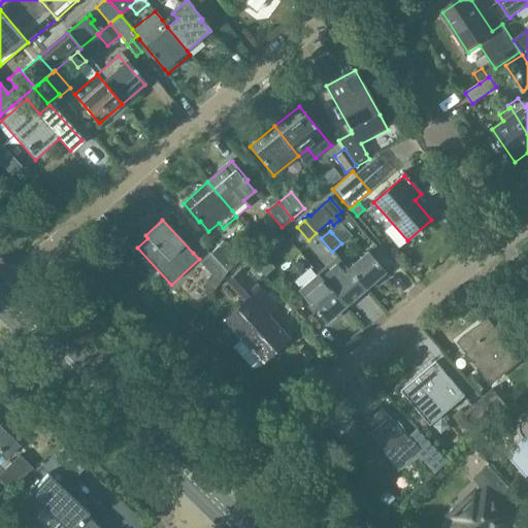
[(224,241),(210,254),(227,272),(246,255),(224,241)]
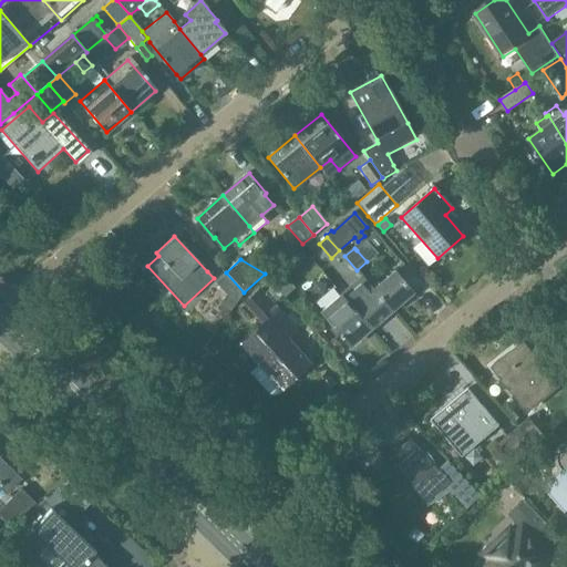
[(265,276),(284,298),(296,289),(276,267),(265,276)]
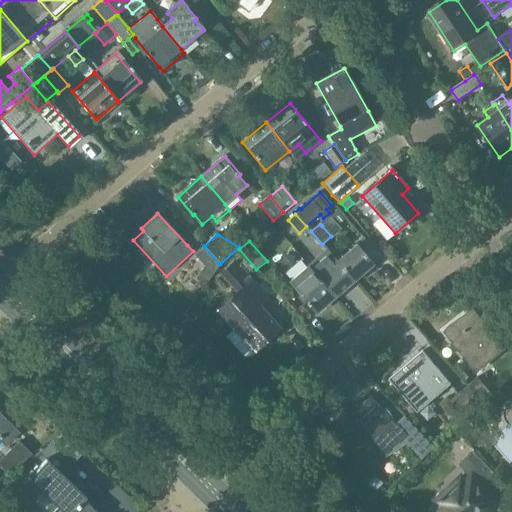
[(356,243),(336,260),(353,280),(373,263),(356,243)]
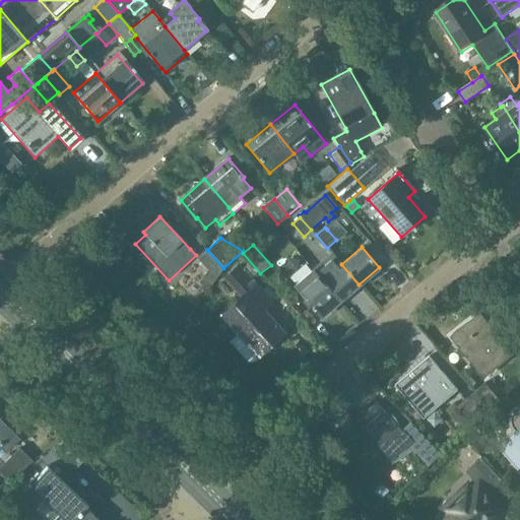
[(223,268),(207,250),(197,259),(207,271),(201,279),(211,286),(223,268)]
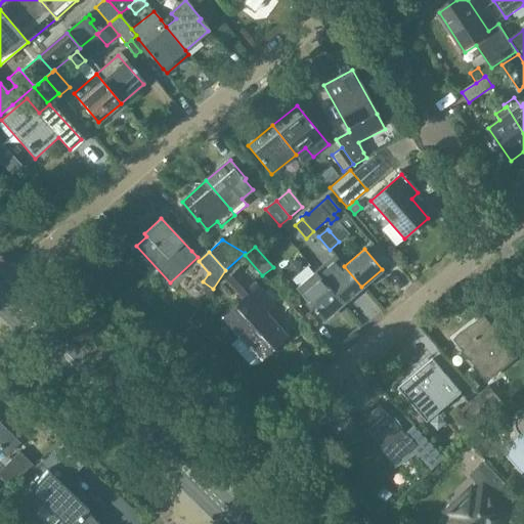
[(333,256),(315,271),(317,274),(342,303),(361,287),(344,266),(343,267),(333,256)]
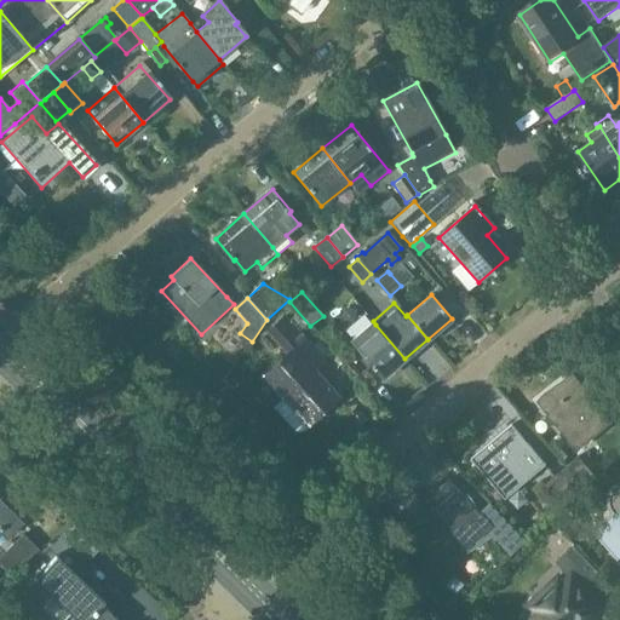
[(267,332),(286,355),(304,339),(285,316),(267,332)]
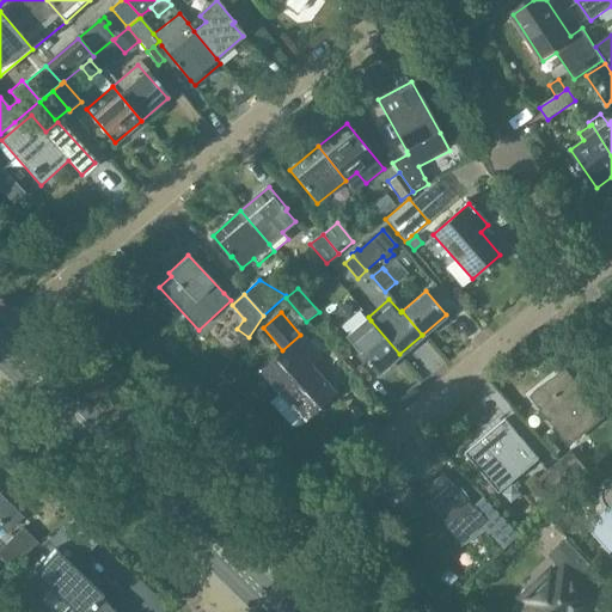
[(371,320),(368,317),(344,337),(377,374),(399,354),(371,320)]
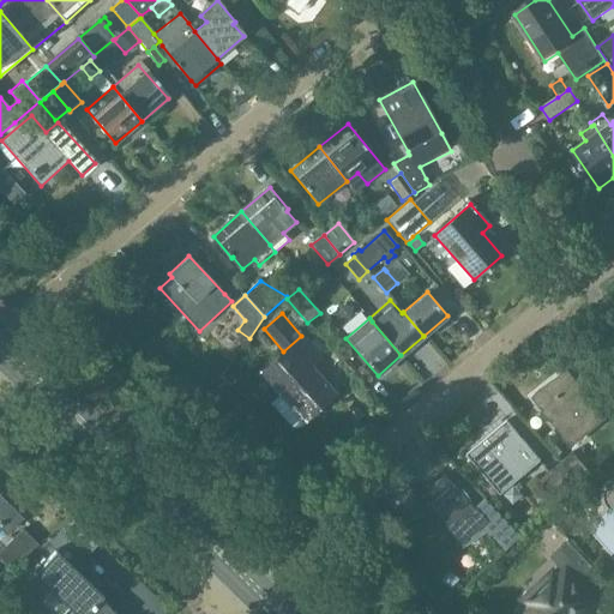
[(222,348),(232,355),(241,342),(233,335),(222,348)]
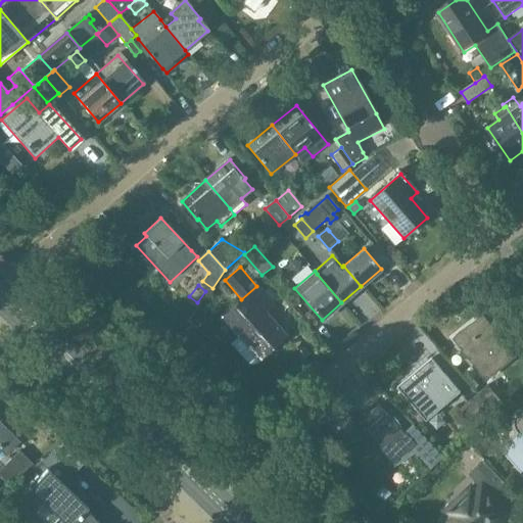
[(256,286),(241,299),(222,317),(241,337),(231,345),(247,364),(251,365),(255,364),(285,337),(266,315),(276,305),(256,286)]
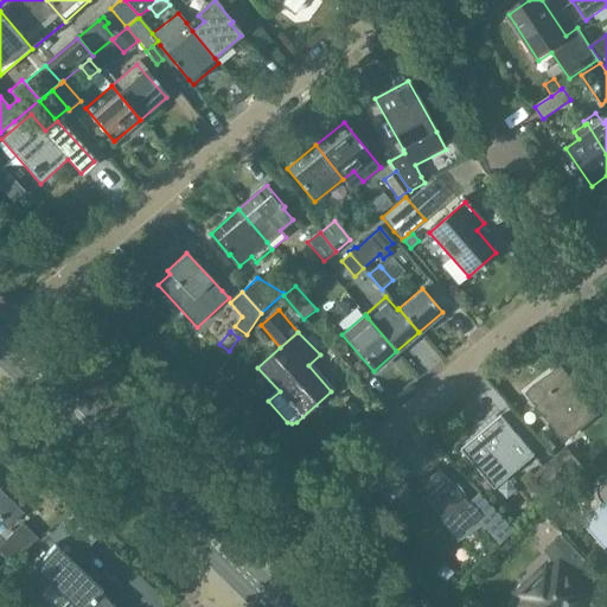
[(580,430),(599,415),(561,368),(529,394),(567,441),(580,430)]
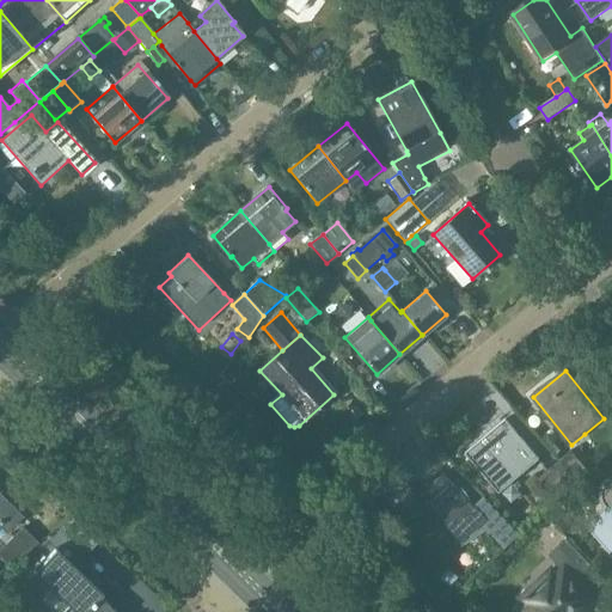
[(465,453),(500,494),(539,459),(506,418),(465,453)]
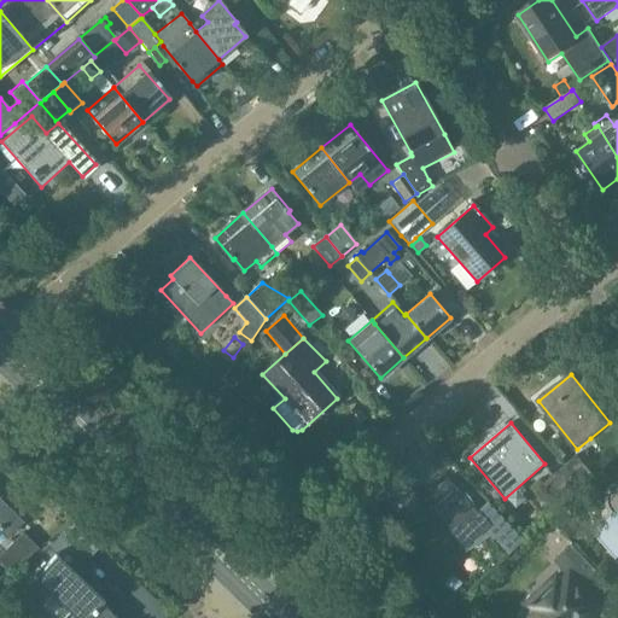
[(577,455),(565,466),(584,489),(596,479),(577,455)]
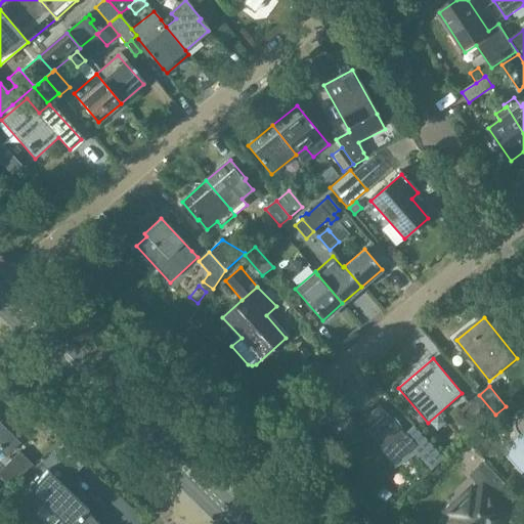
[(468,404),(470,407),(464,413),(477,429),(484,423),(485,424),(495,415),(479,395),(468,404)]
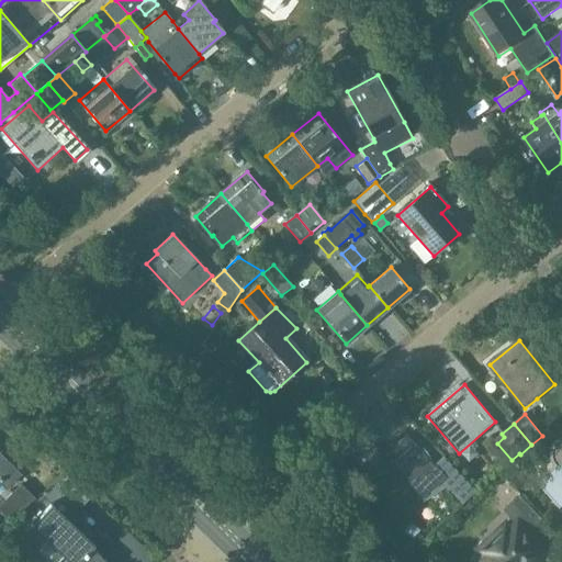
[(366,463),(381,453),(368,433),(352,444),(366,463)]
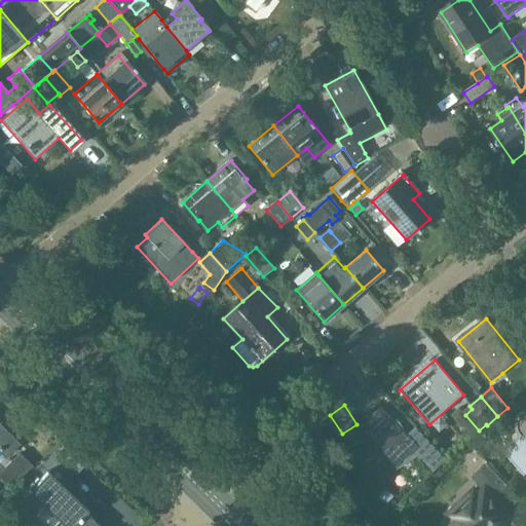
[(381,408),(361,427),(399,466),(400,467),(420,453),(436,470),(446,460),(417,428),(410,436),(409,437),(395,421),(381,408)]
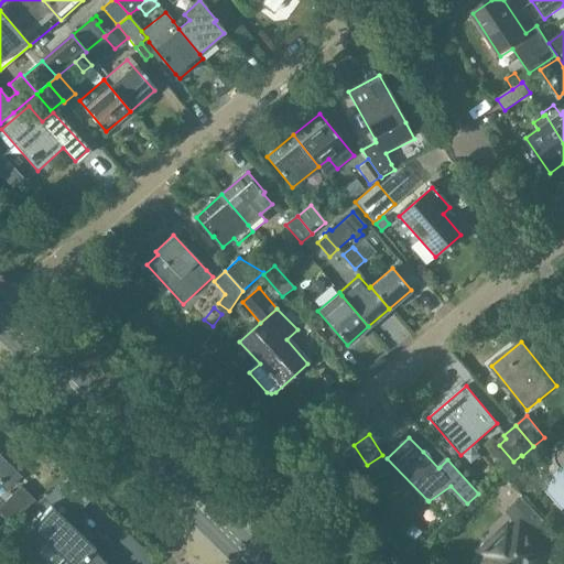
[(563,442),(562,443),(556,447),(554,454),(554,461),(559,467),(544,479),(546,483),(544,485),(545,486),(548,484),(563,501),(563,442)]
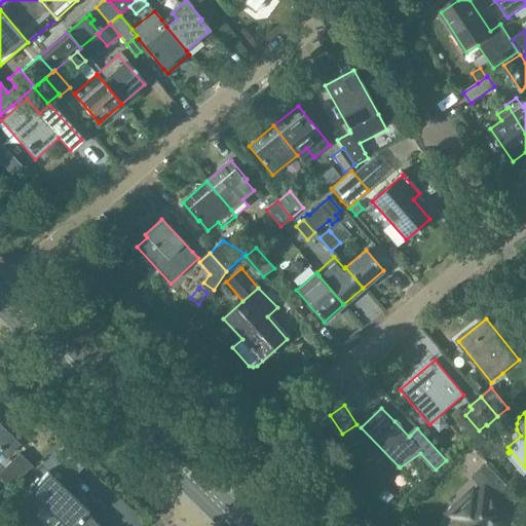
[(0,423),(0,452),(5,458),(17,446),(11,439),(13,438),(0,423)]
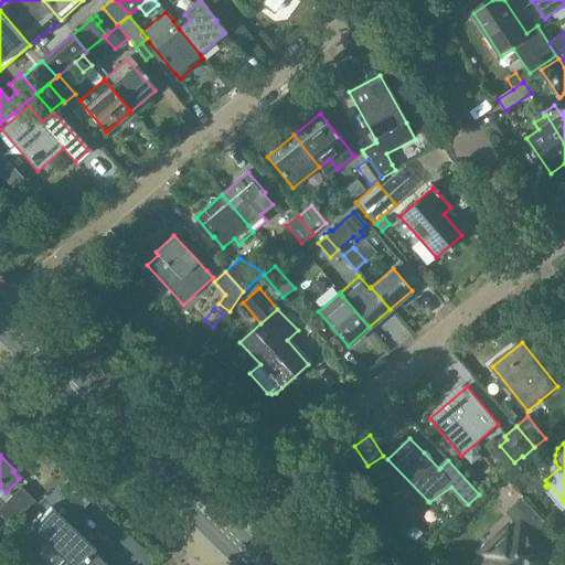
[(67,481),(59,491),(81,512),(88,503),(89,502),(85,498),(67,481)]
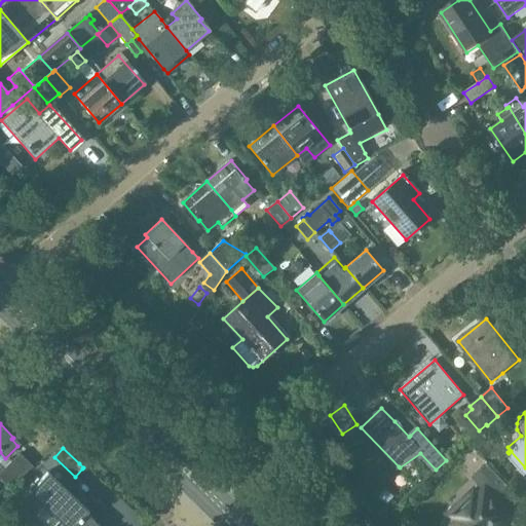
[(0,472),(0,479),(7,486),(33,467),(19,453),(0,472)]
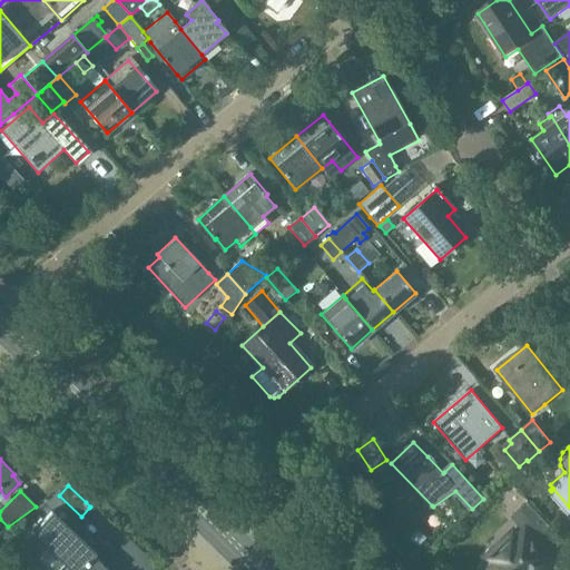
[(485,569),(537,569),(551,557),(536,541),(550,527),(527,503),(511,518),(526,532),(485,569)]
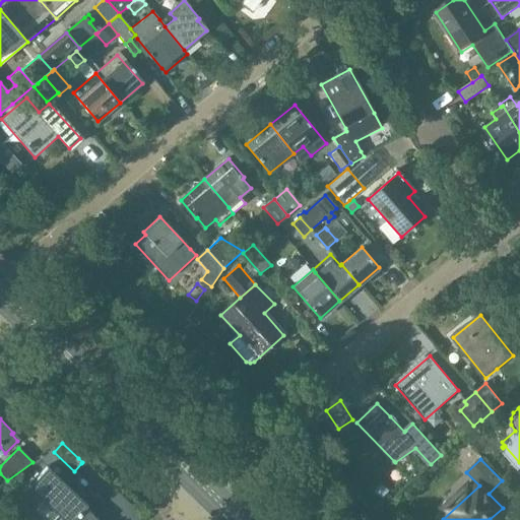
[(98,519),(85,509),(88,506),(47,467),(28,488),(59,516),(54,519),(98,519)]
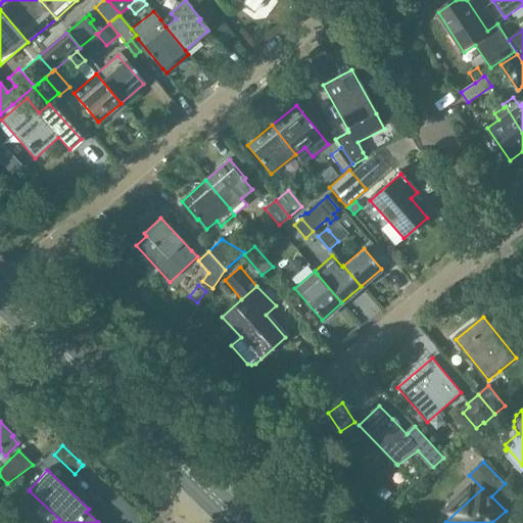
[(0,516),(2,519),(11,510),(0,498),(0,516)]
